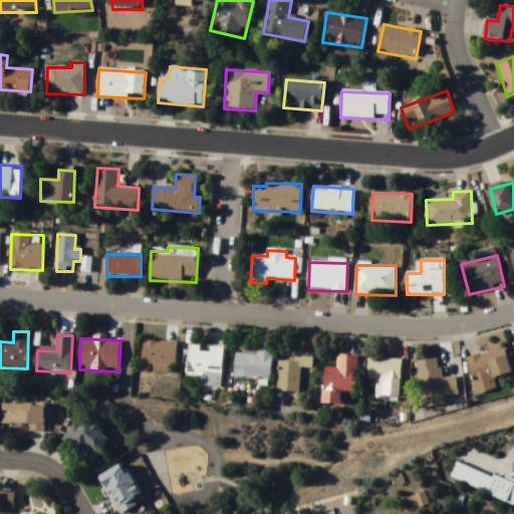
[(143,367),(177,367),(177,343),(143,343),(143,367)]
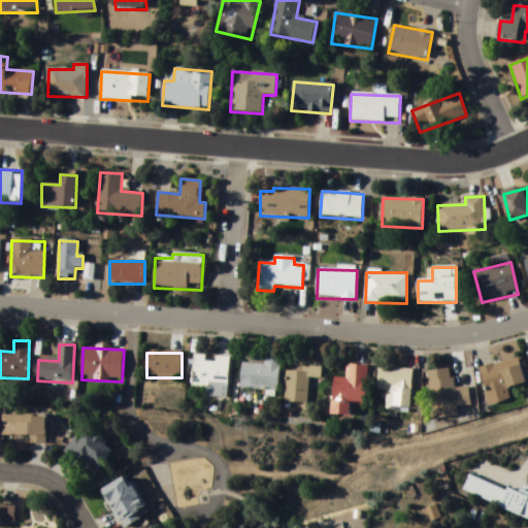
[(207,398),(228,399),(230,358),(194,356),(193,388),(208,389),(207,398)]
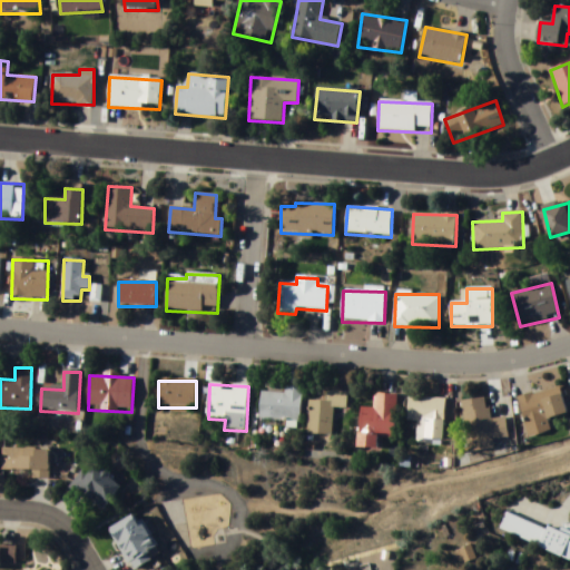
[(302,423),(302,390),(285,389),(285,394),(261,393),(259,421),(302,423)]
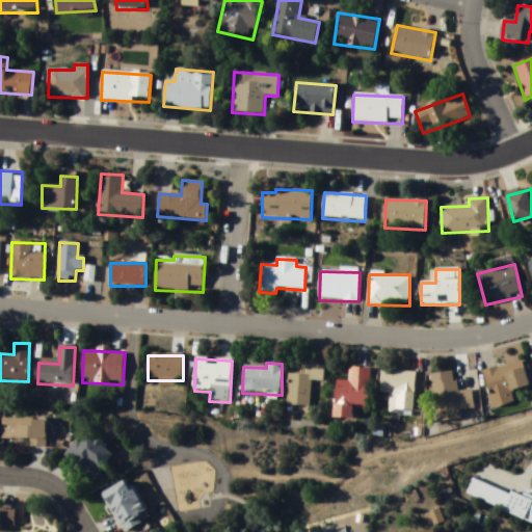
[(513,405),(510,392),(529,388),(524,363),(484,371),(493,409),(513,405)]
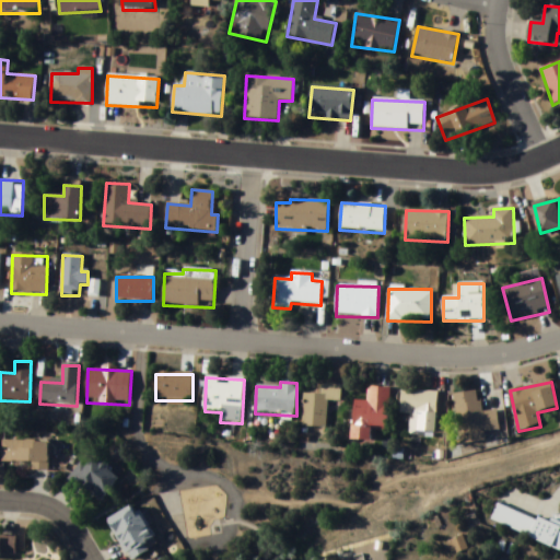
[(326,429),(328,401),(340,403),(341,386),(323,386),(322,396),(304,395),(302,428),(326,429)]
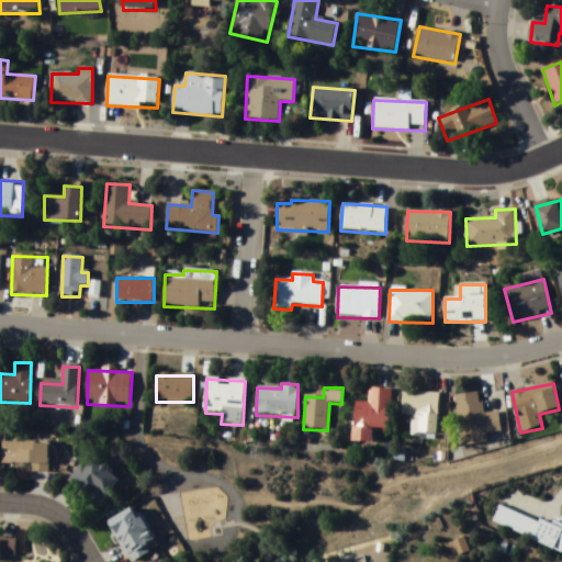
[(372,444),(373,434),(389,435),(392,391),(370,389),(369,404),(356,403),(352,442),(372,444)]
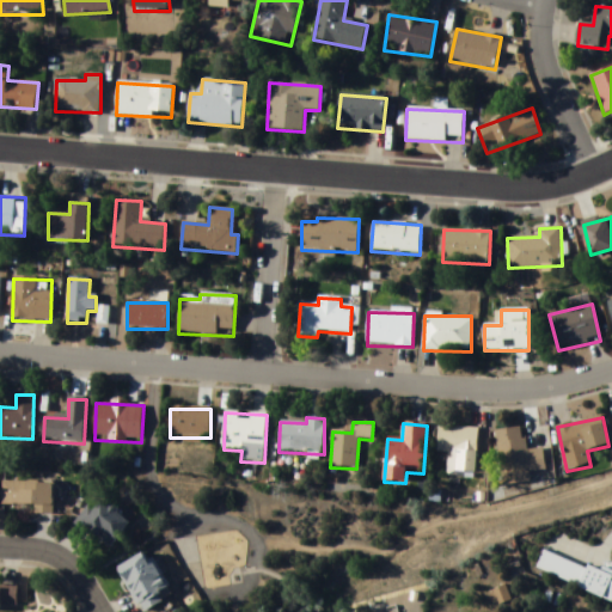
[(478,429),(439,428),(438,454),(448,454),(448,473),(477,475),(478,429)]
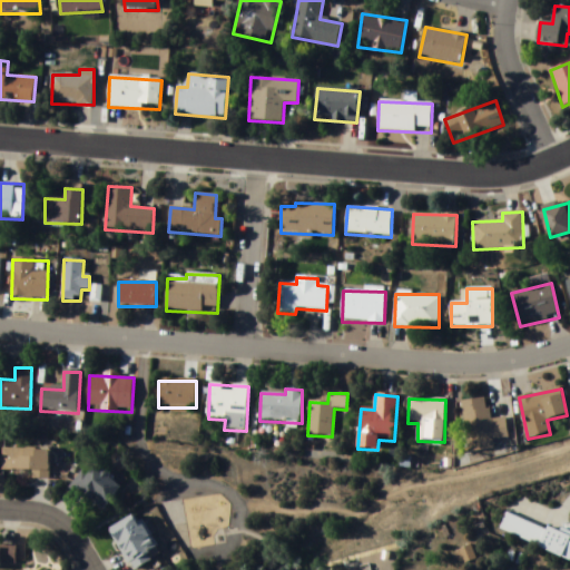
[(462,402),(468,452),(494,450),(494,443),(509,441),(507,419),(489,421),(488,400),(462,402)]
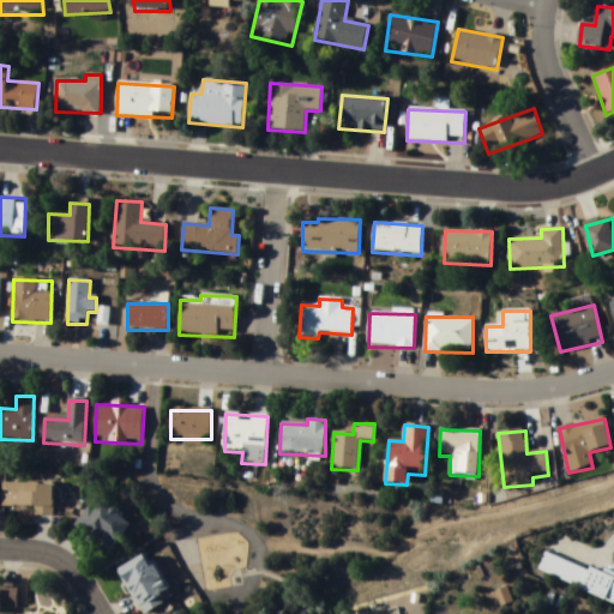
[(54,517),(54,485),(0,485),(0,509),(35,509),(35,517),(54,517)]
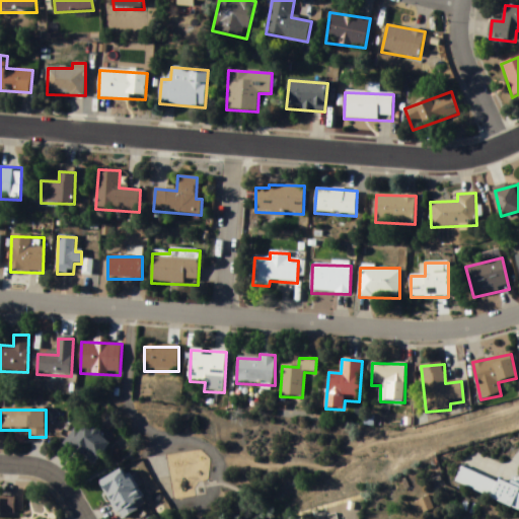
[(75,429),(64,445),(94,466),(110,443),(86,427),(81,434),(75,429)]
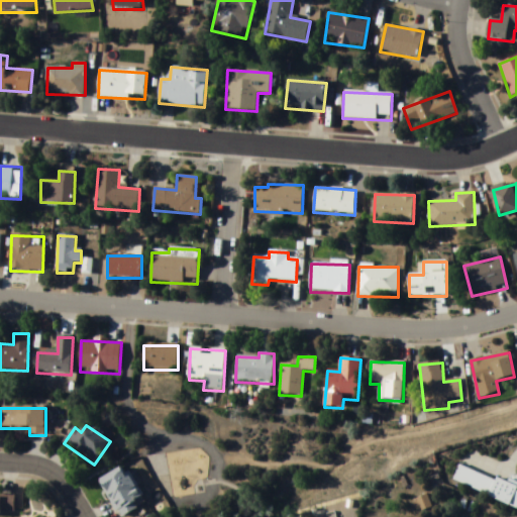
[(453,482),(516,509),(516,507),(516,499),(513,498),(516,488),(516,487),(461,463),(453,482)]
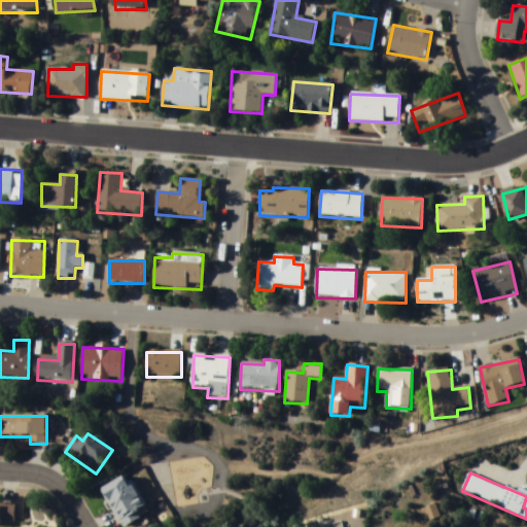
[(123,526),(147,516),(128,476),(101,489),(119,526),(123,526)]
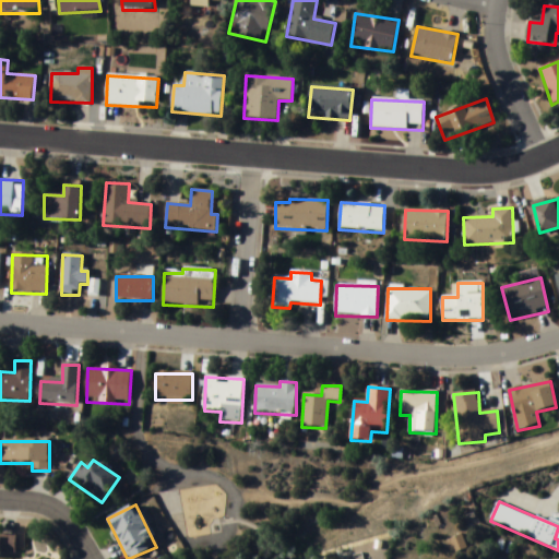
[(455,528),(461,543),(448,548),(447,545),(443,546),(440,537),(443,536),(442,533),(455,528)]
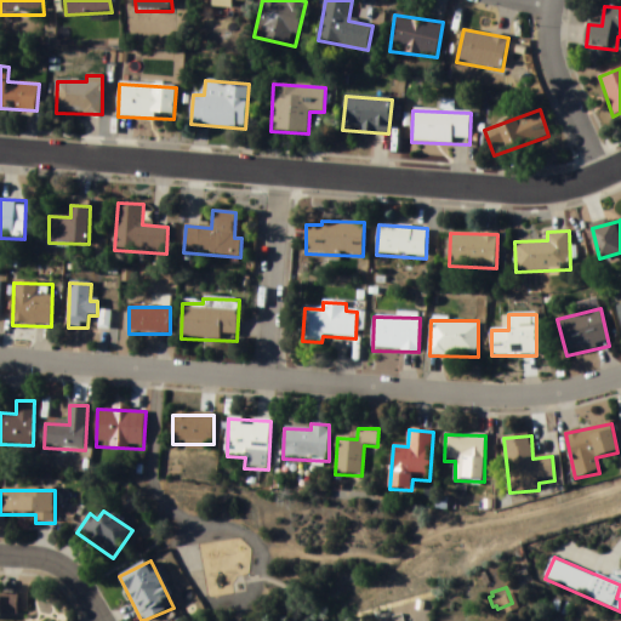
[(5,615),(18,615),(18,597),(5,597),(5,615)]
